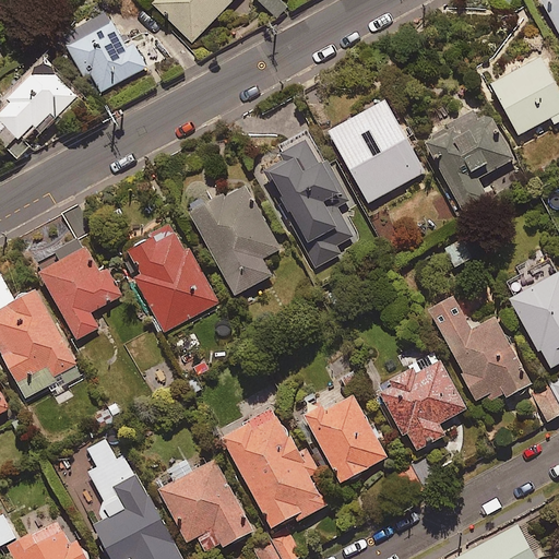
[(234,0),(157,0),(154,4),(192,43),(234,0)]
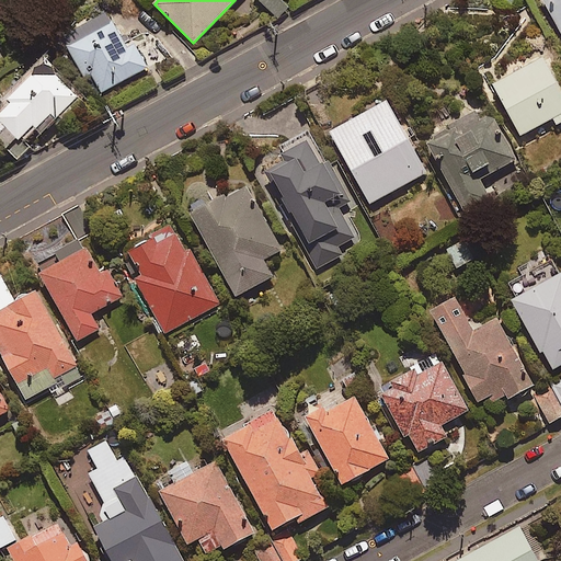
[(560,0),(542,0),(560,33),(560,0)]
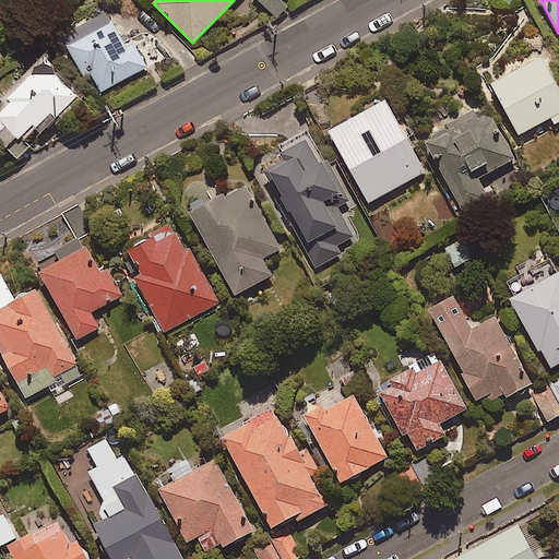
[(132,54),(117,23),(69,48),(84,79),(91,75),(99,93),(147,69),(138,50),(132,54)]
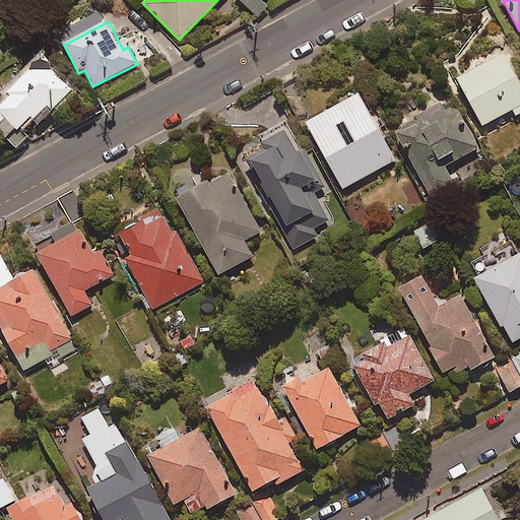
[(517,117),(519,115),(519,83),(505,54),(458,78),(482,126),(514,111),(517,117)]
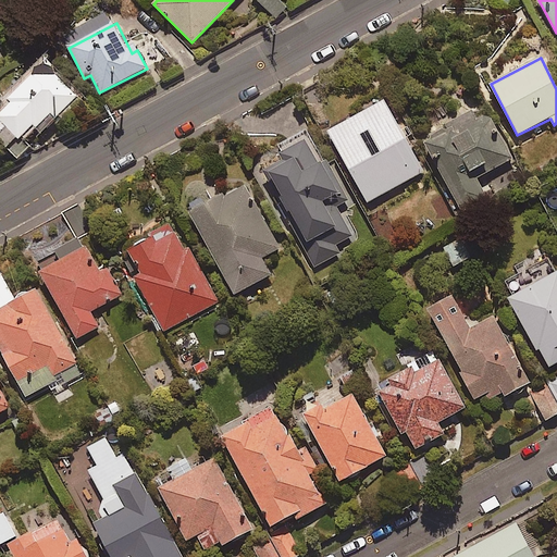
[(56,75),(34,76),(9,99),(13,102),(0,113),(0,140),(17,160),(31,148),(22,138),(35,126),(41,134),(78,100),(56,75)]
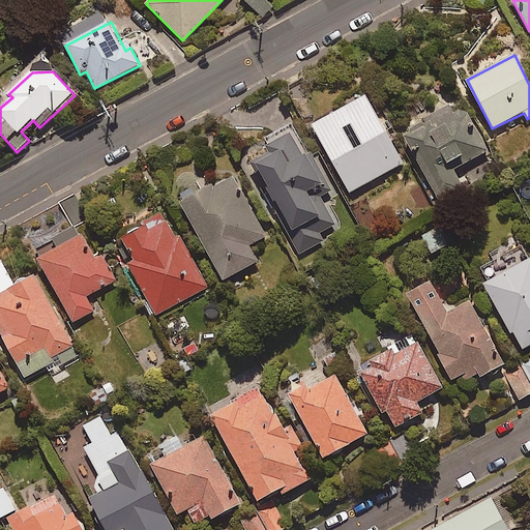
[(350,194),(404,164),(366,96),(313,126),(350,194)]
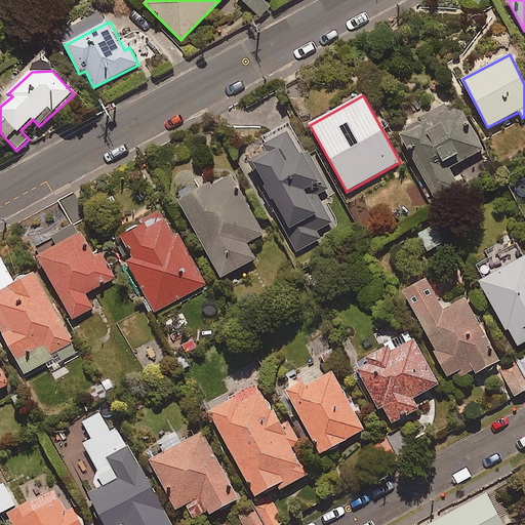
[(456,102),(401,131),(440,205),(462,193),(449,168),(483,151),(456,102)]
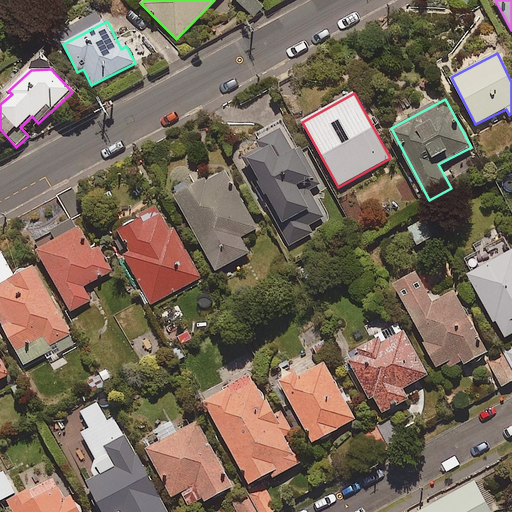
[(296,150),(281,122),(256,136),(262,148),(243,158),(289,246),(313,233),(309,225),(324,218),(309,190),(321,184),(301,147),(296,150)]
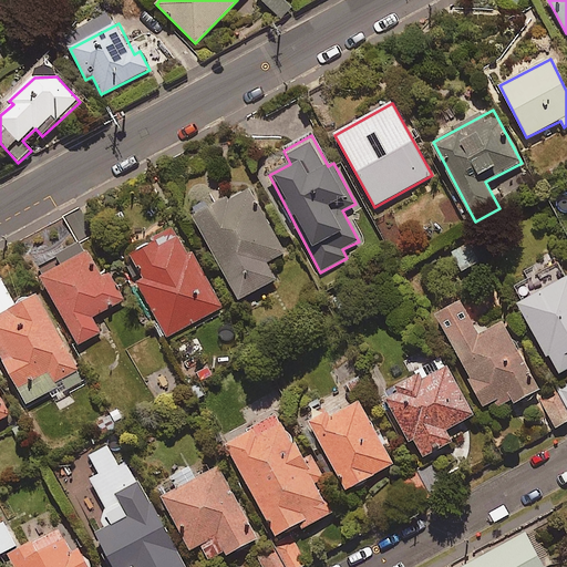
[(267,264),(285,254),(248,191),(195,220),(240,301),(277,280),(267,264)]
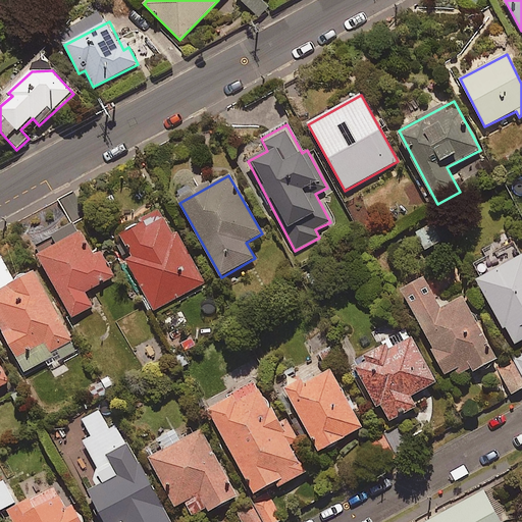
[(154,312),(206,282),(160,204),(136,217),(140,224),(121,236),(134,257),(125,262),(154,312)]
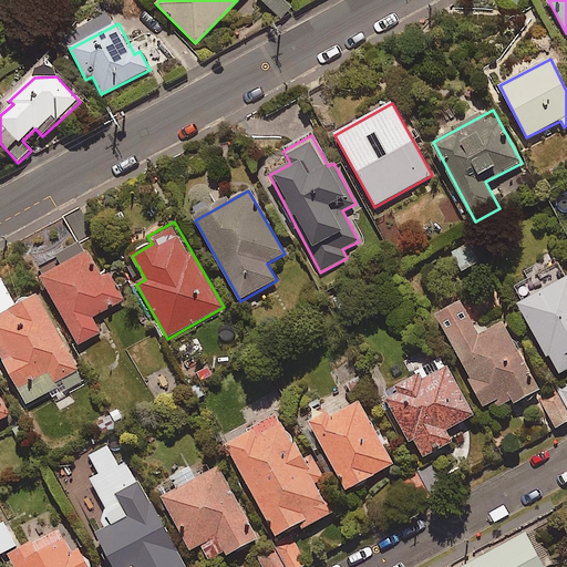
[(485,264),(472,243),(452,255),(465,276),(485,264)]
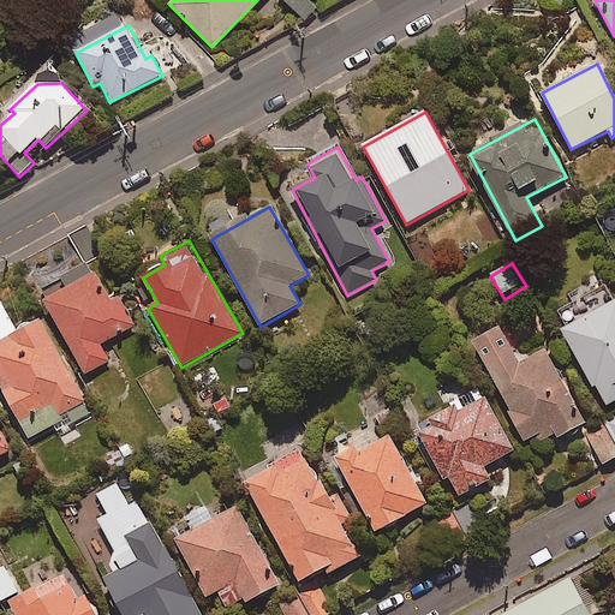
[(100,345),(133,327),(115,293),(108,297),(95,273),(43,300),(84,376),(109,363),(100,345)]
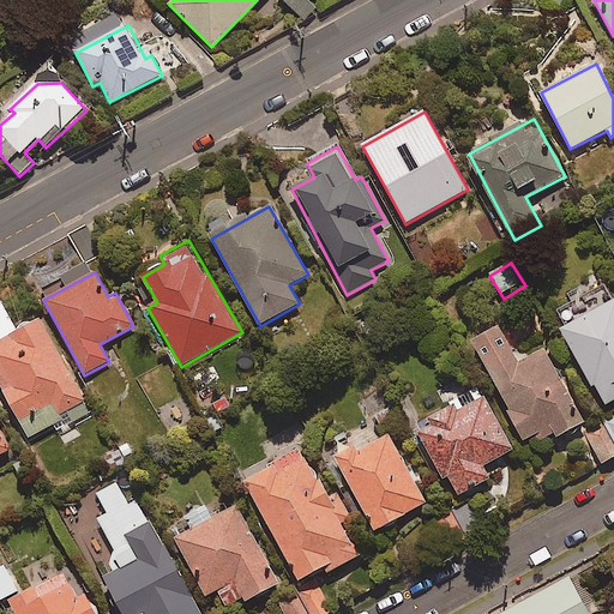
[(613,301),(560,331),(603,411),(613,405),(613,301)]
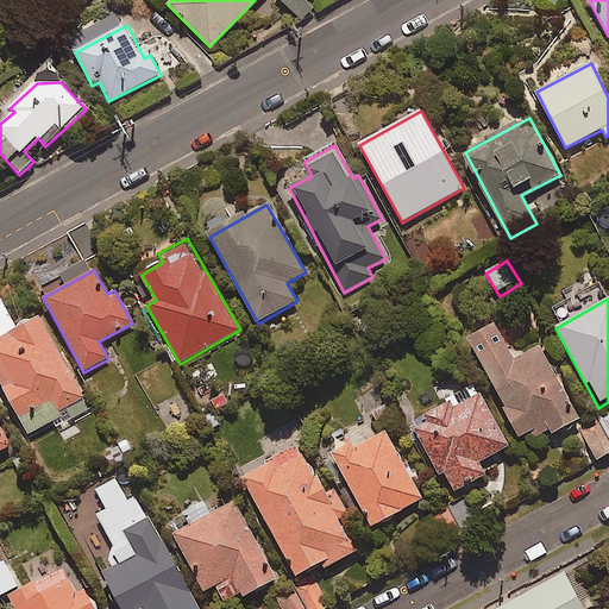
[(74,376),(69,378),(39,319),(0,338),(0,381),(27,437),(52,424),(55,428),(92,410),(74,376)]
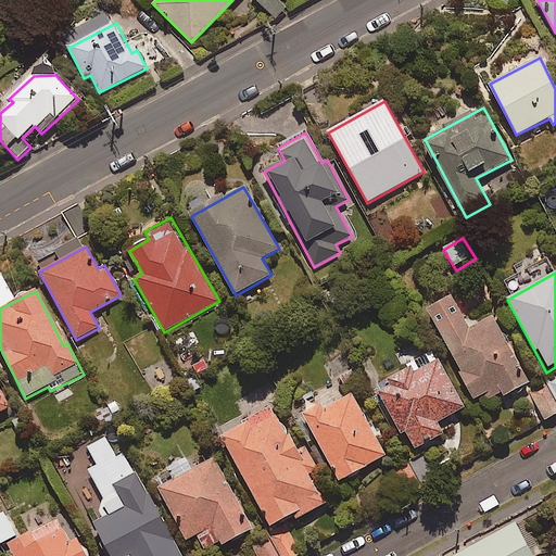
[(475,404),(487,396),(489,401),(502,393),(505,397),(530,383),(493,317),(471,329),(453,297),(428,311),(462,373),(458,375),(475,404)]
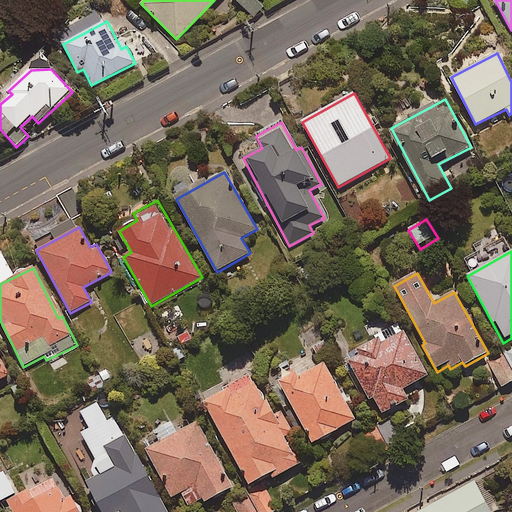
[(380,339),(347,357),(371,401),(376,399),(384,413),(409,400),(403,390),(428,376),(404,332),(383,343),(380,339)]
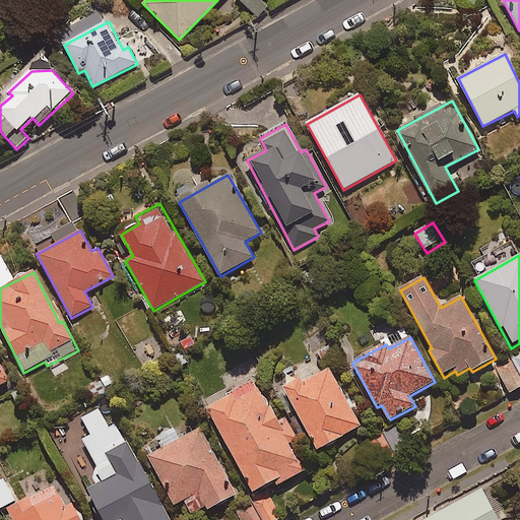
[(318,451),(361,427),(328,368),(324,371),(317,356),(277,378),(318,451)]
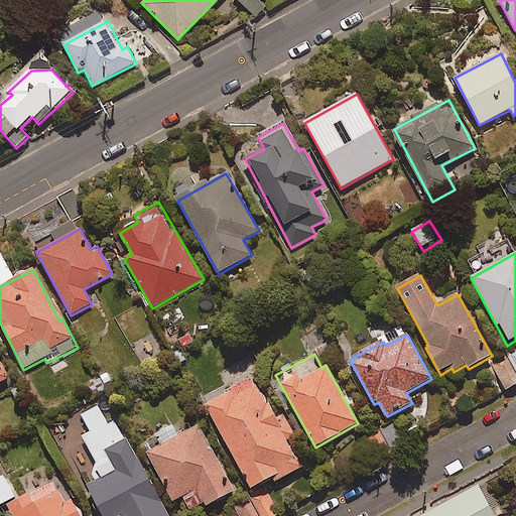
[(515,384),(515,377),(507,362),(495,368),(506,390),(515,384)]
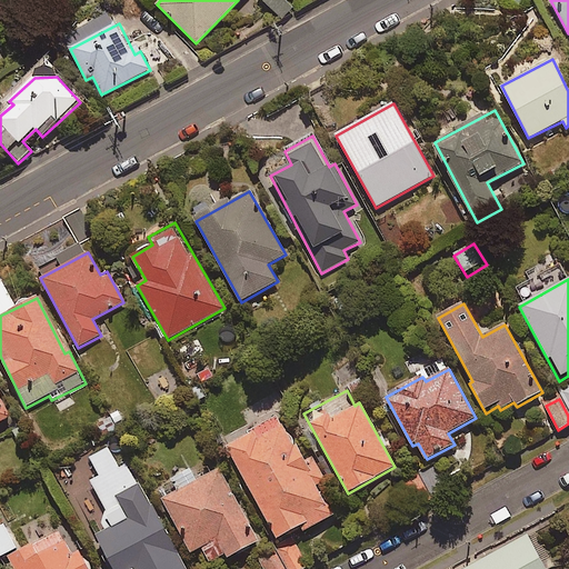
[(0,421),(9,417),(0,400),(0,421)]
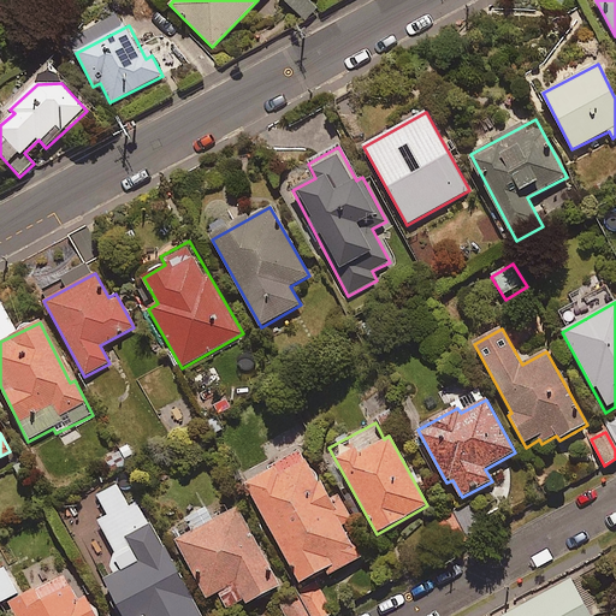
[(345,523),(351,520),(338,495),(330,499),(303,451),(247,483),(302,584),(329,568),(332,574),(363,556),(345,523)]
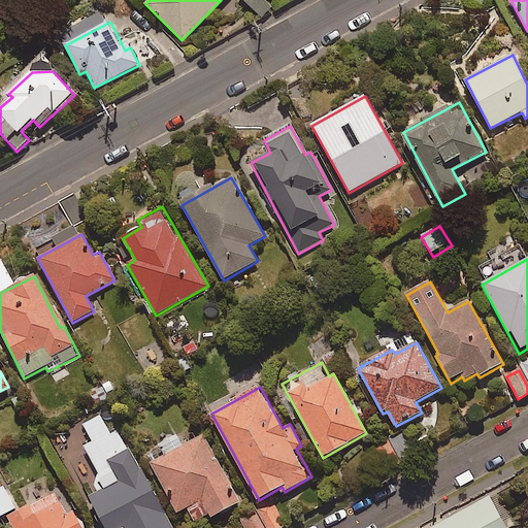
[(172,527),(118,431),(110,435),(100,417),(83,426),(93,442),(84,448),(101,479),(83,489),(104,527),(172,527)]
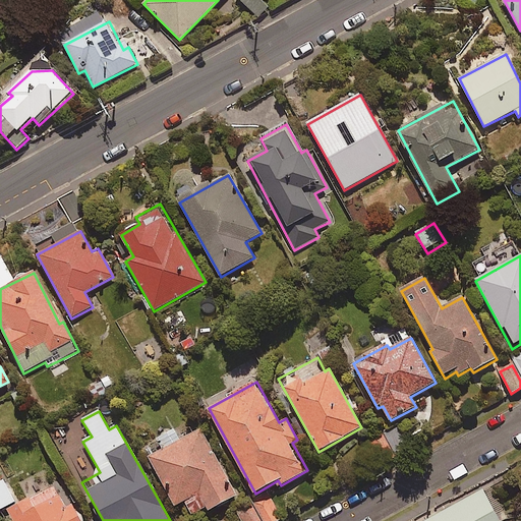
[(411,450),(402,427),(383,436),(391,458),(411,450)]
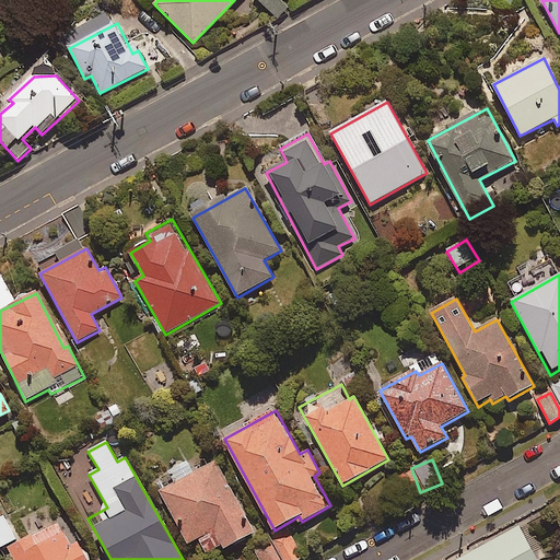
[(247,537),(256,533),(216,462),(160,493),(189,545),(199,539),(210,559),(247,537)]
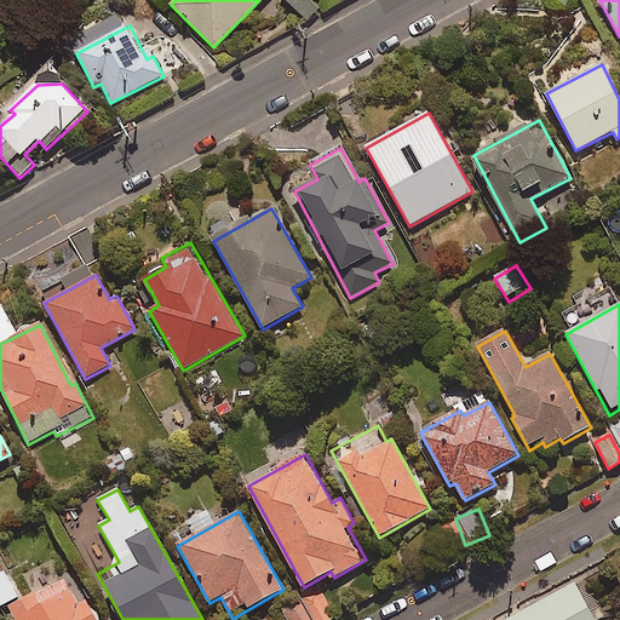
[(0,574),(0,606),(1,608),(12,603),(9,596),(15,593),(5,573),(0,574)]
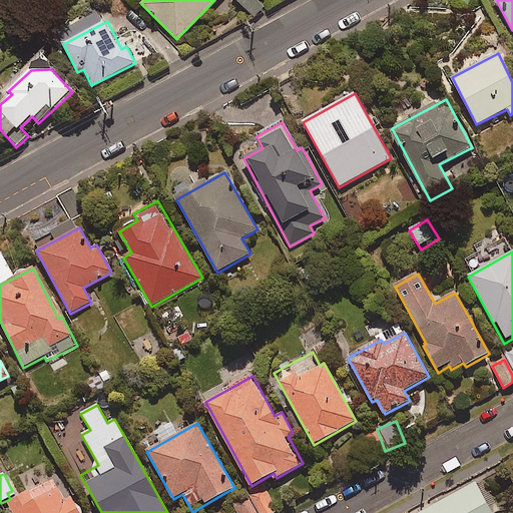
[(275,512),(283,509),(266,479),(250,487),(243,474),(231,481),(235,488),(226,492),(237,512),(275,512)]
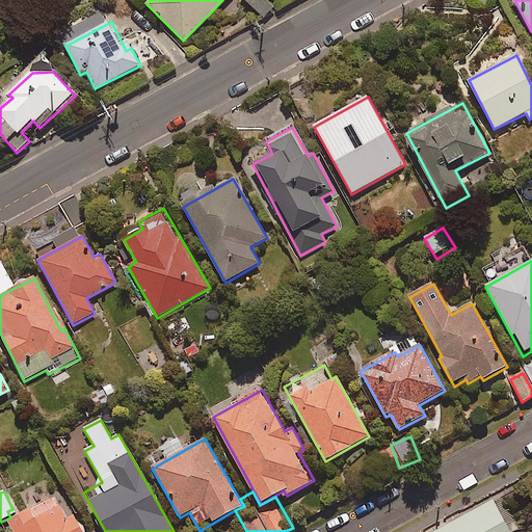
[(81,531),(63,495),(9,522),(14,531),(81,531)]
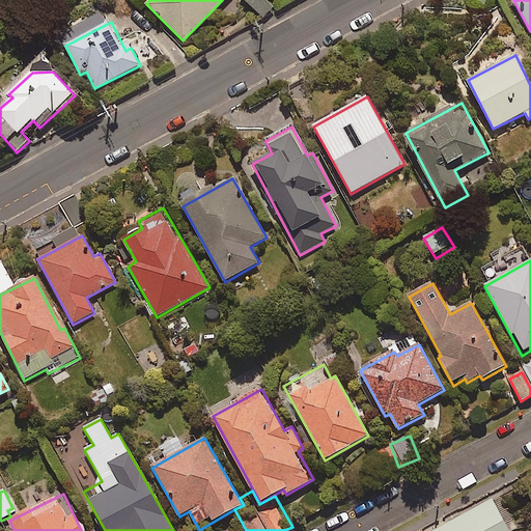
[(508,530),(492,501),(436,530),(508,530)]
